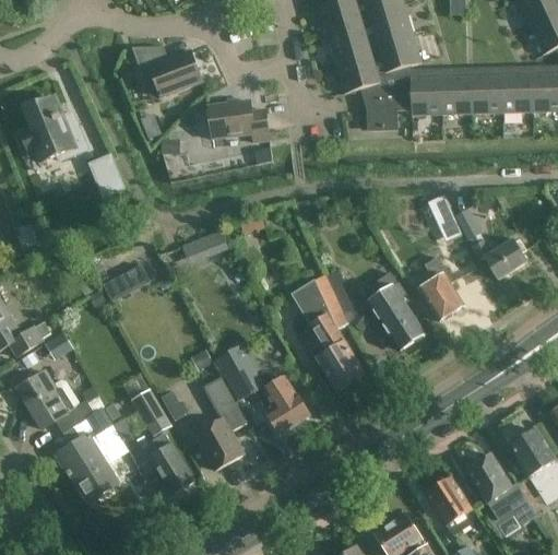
[(318,4),(344,93),(365,86),(367,94),(368,128),(395,128),(394,108),(411,107),(412,115),(557,110),(557,0),(518,0),(543,54),(557,46),(557,65),(401,70),(401,67),(422,61),(402,0),(325,0),(327,2),(318,4)]
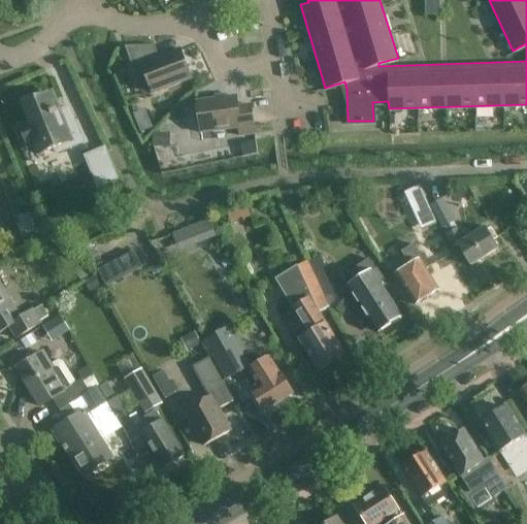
[(124,43),(135,74),(142,94),(191,75),(179,46),(158,55),(154,42),(124,43)]
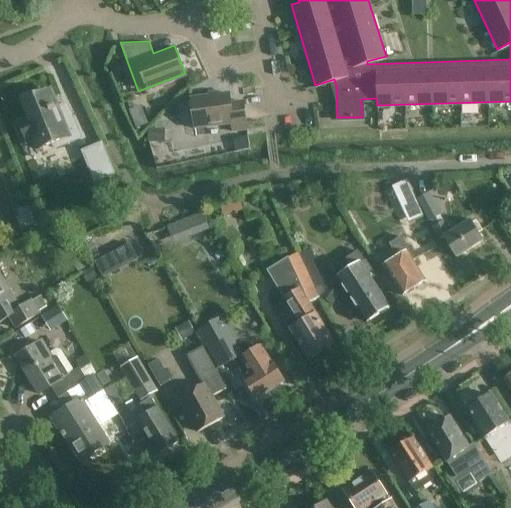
[(73,139),(71,134),(78,131),(69,109),(65,110),(62,103),(56,106),(48,87),(37,91),(36,89),(21,95),(29,116),(18,120),(18,121),(25,139),(25,138),(27,141),(36,137),(39,146),(53,141),(55,146),(73,139)]
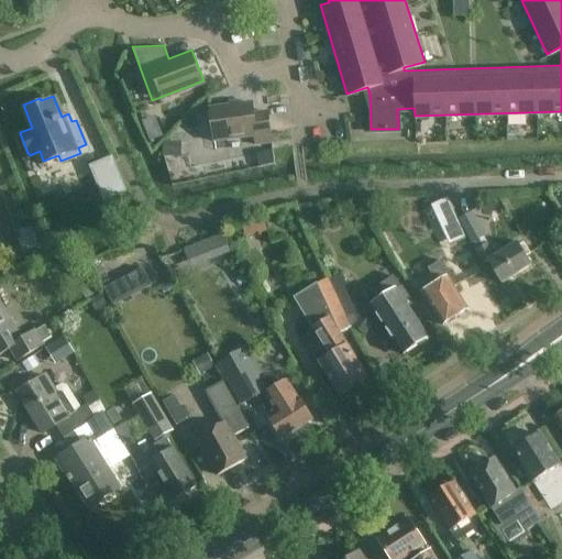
[(271,140),(267,109),(252,111),(251,100),(209,106),(213,139),(254,133),(255,142),(271,140)]
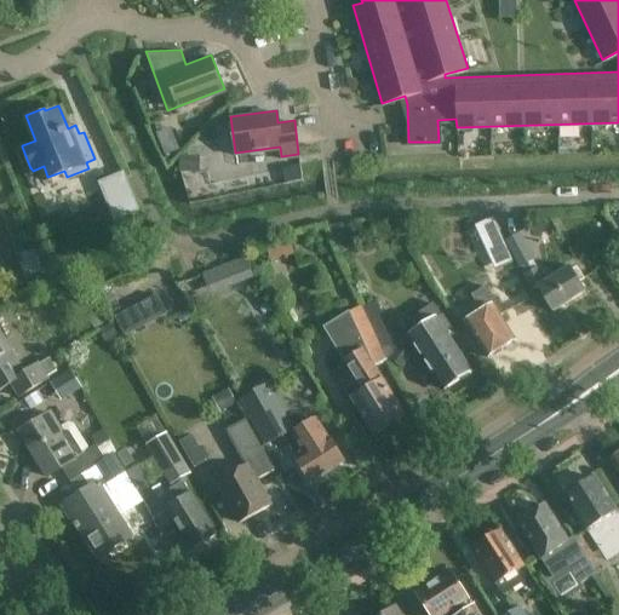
[(166,130),(158,132),(154,133),(162,157),(168,155),(175,153),(166,130)]
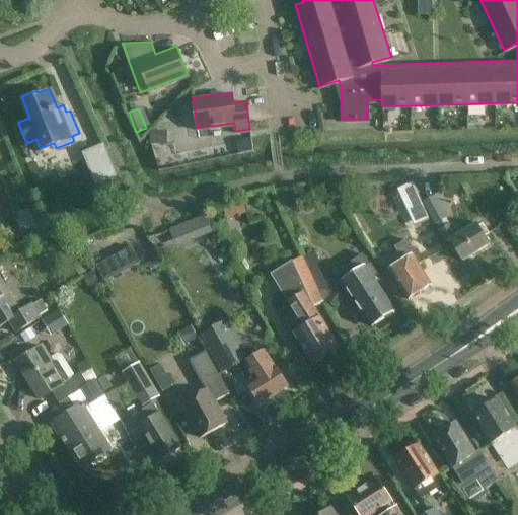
[(150,142),(151,142),(166,142),(167,128),(150,128),(150,140),(150,142)]
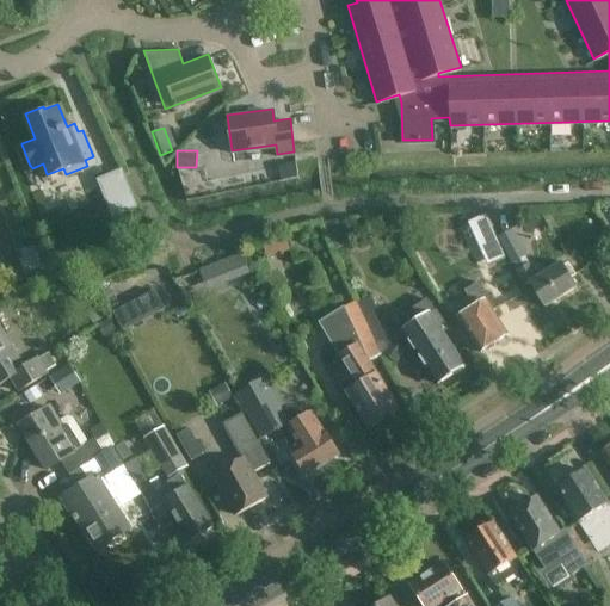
[(112,212),(135,204),(121,168),(98,178),(112,212)]
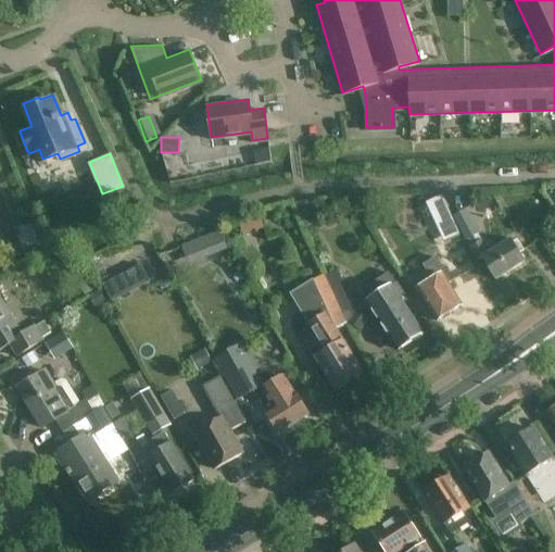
[(441,192),(424,200),(442,239),(459,231),(441,192)]
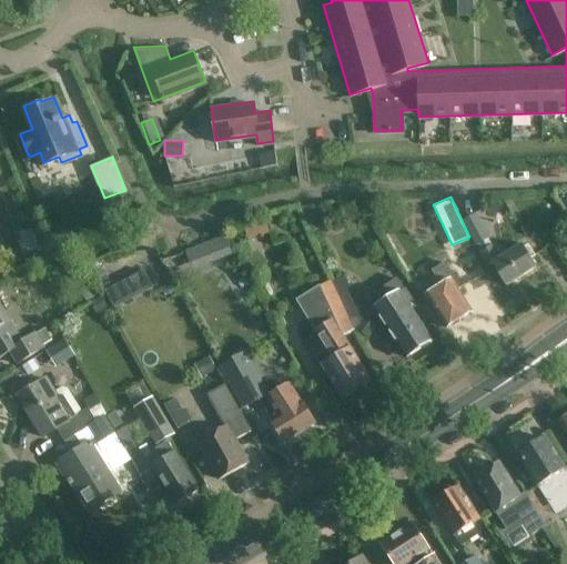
[(520,242),(499,255),(487,237),(488,235),(475,211),(463,218),(475,242),(489,263),(492,261),(506,283),(535,264),(529,255),(534,252),(527,242),(523,245),(520,242)]
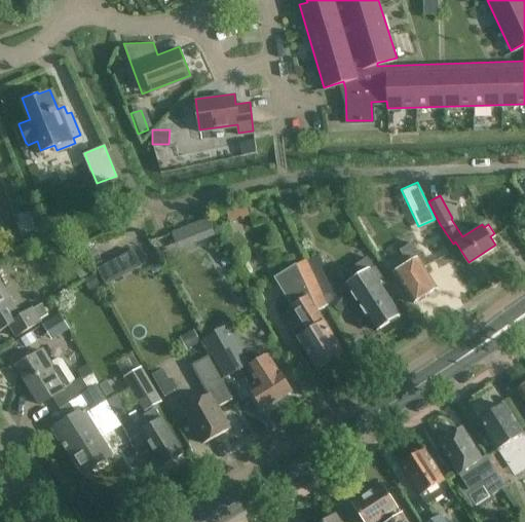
[(207,215),(170,229),(177,248),(214,233),(207,215)]
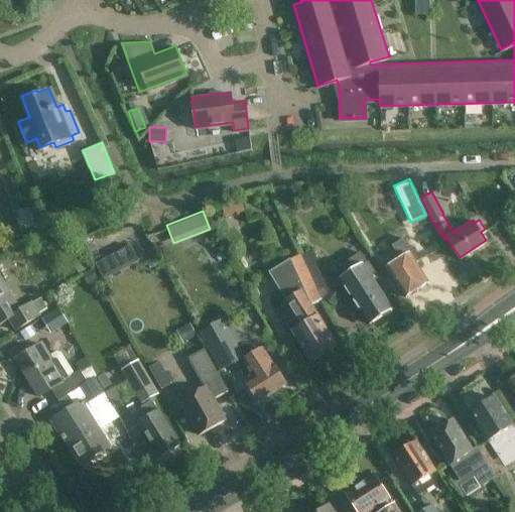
[(427,217),(410,225),(419,244),(435,237),(427,217)]
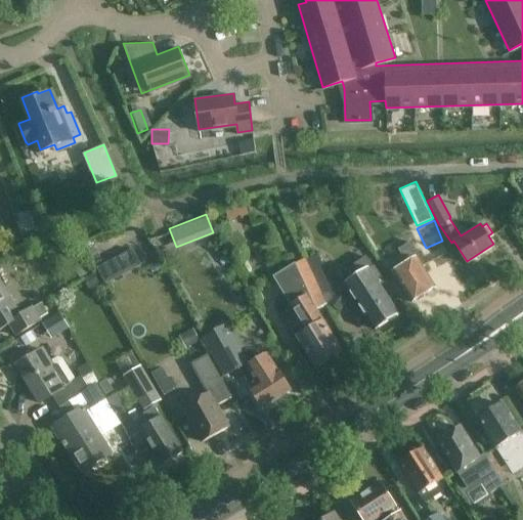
[(89,236),(80,242),(83,248),(92,244),(89,236)]
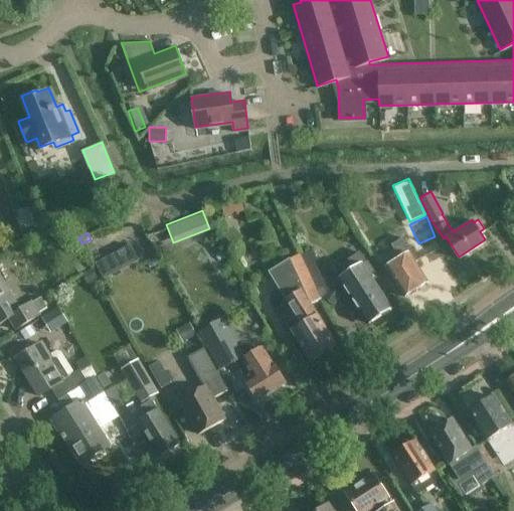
[(426,281),(415,264),(413,261),(417,258),(403,235),(391,242),(394,247),(381,257),(386,265),(393,278),(404,294),(426,281)]
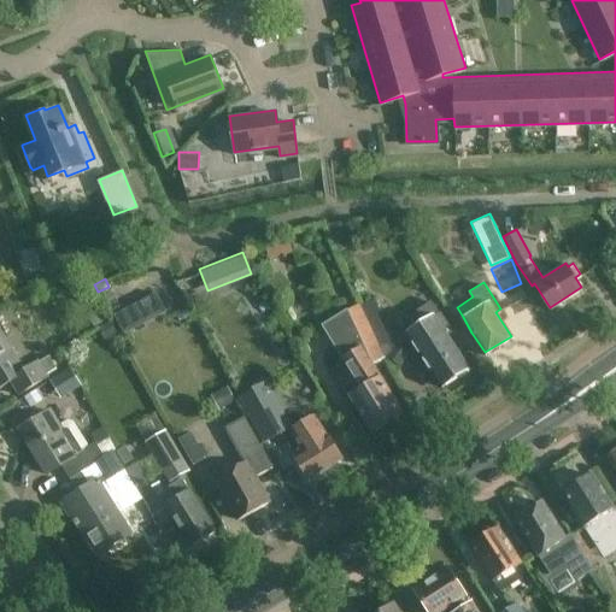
[(117,299),(111,288),(100,294),(106,305),(117,299)]
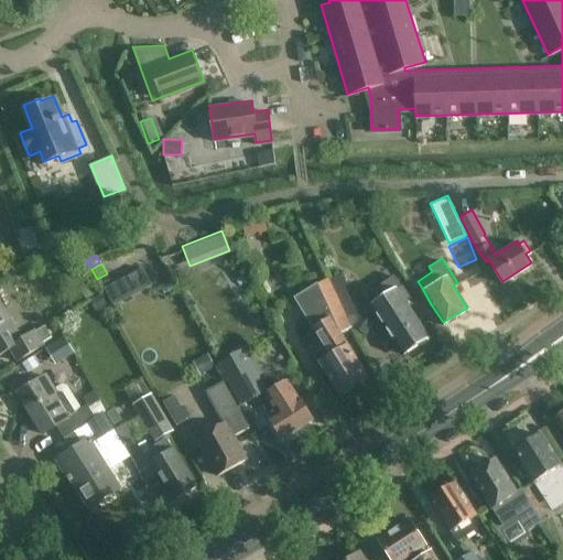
[(142,265),(104,286),(112,303),(152,283),(142,265)]
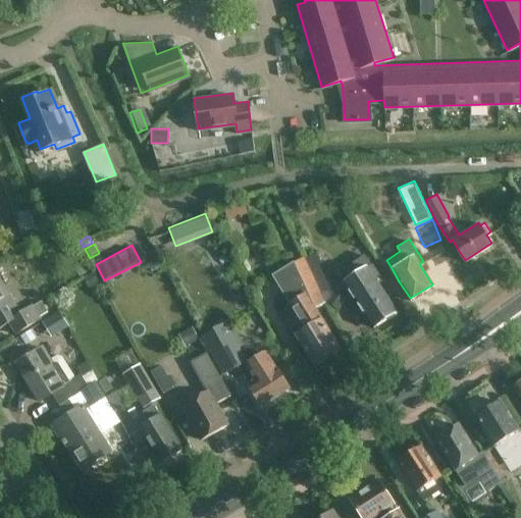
[(380,278),(371,264),(364,253),(352,260),(360,272),(345,281),(373,325),(397,310),(377,281),(380,278)]
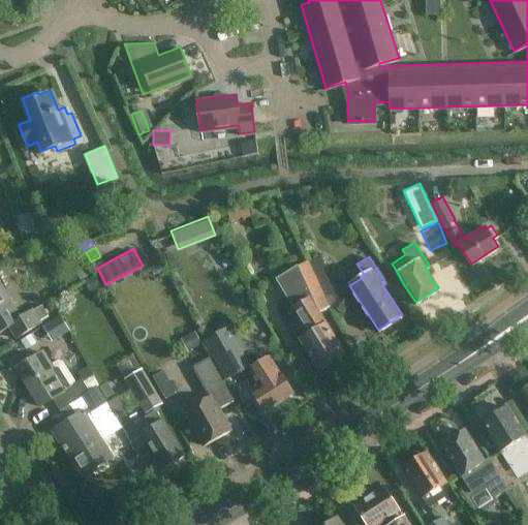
[(299,336),(307,350),(318,368),(344,351),(324,320),(323,320),(317,310),(330,304),(308,257),(299,264),(298,263),(277,276),(310,329),(299,336)]
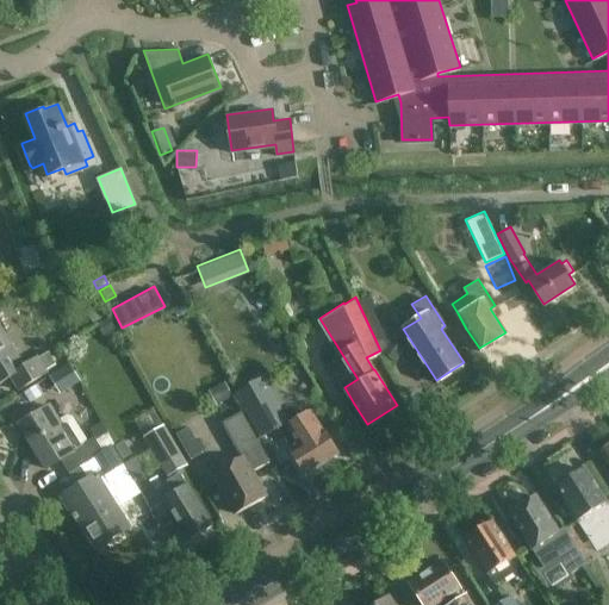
[(97,299),(84,306),(92,320),(105,313),(97,299)]
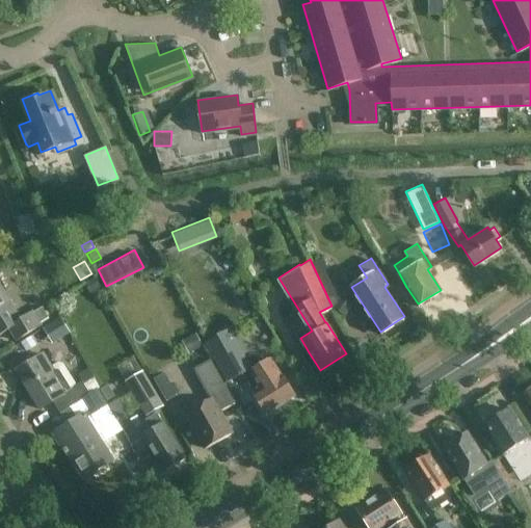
[(159,262),(150,267),(154,274),(163,269),(159,262)]
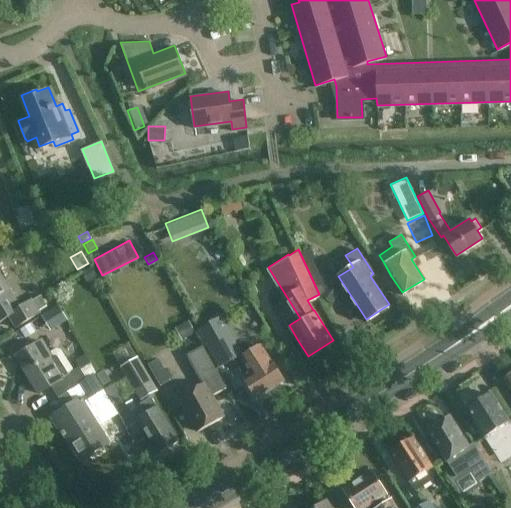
[(91,264),(81,270),(86,280),(96,274),(91,264)]
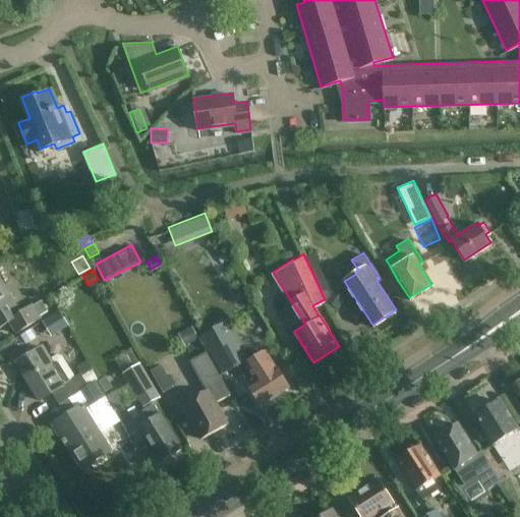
[(0,324),(8,320),(15,331),(40,316),(39,313),(47,308),(41,298),(32,303),(20,310),(0,278),(0,324)]
